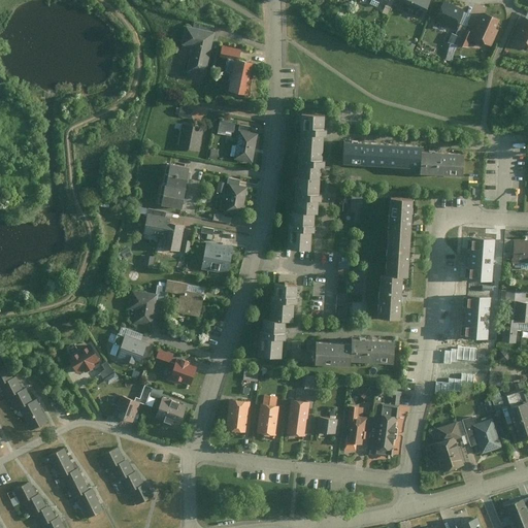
[(403,0),(400,7),(423,18),(430,0),(403,0)]
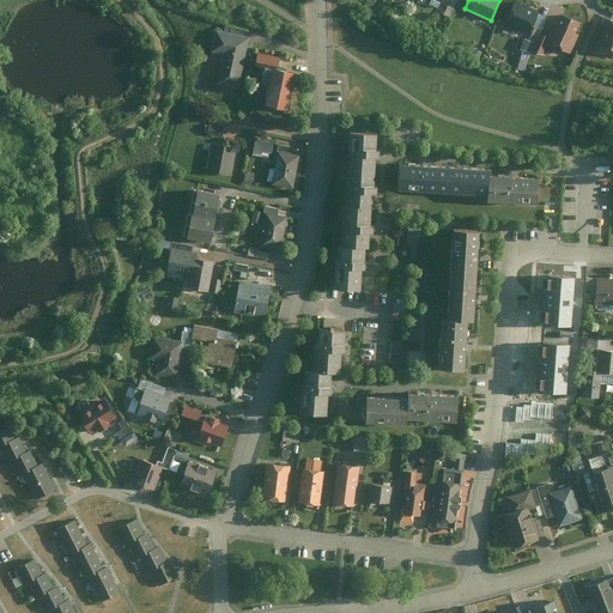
[(513,1),(503,25),(527,35),(536,12),(513,1)]
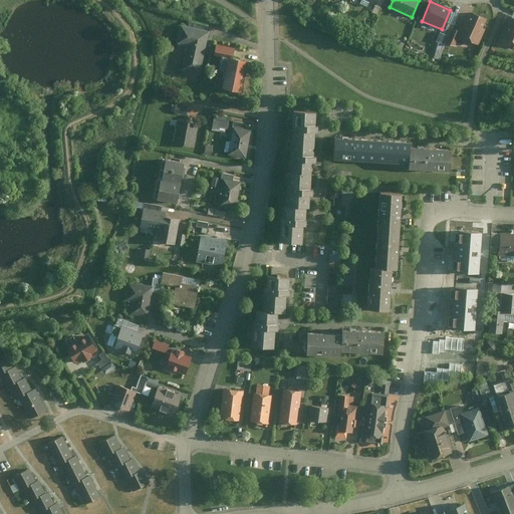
[(466,20),(464,19),(458,32),(478,41),(487,20),(469,13),(466,20)]
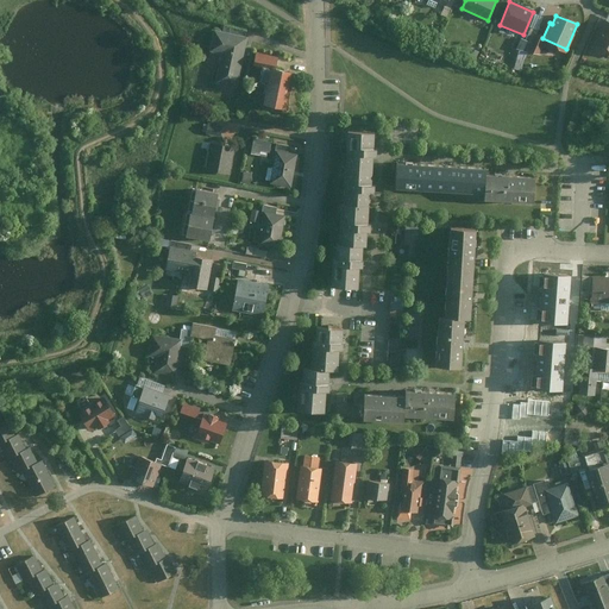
[(608,24),(603,22),(592,48),(608,55),(608,24)]
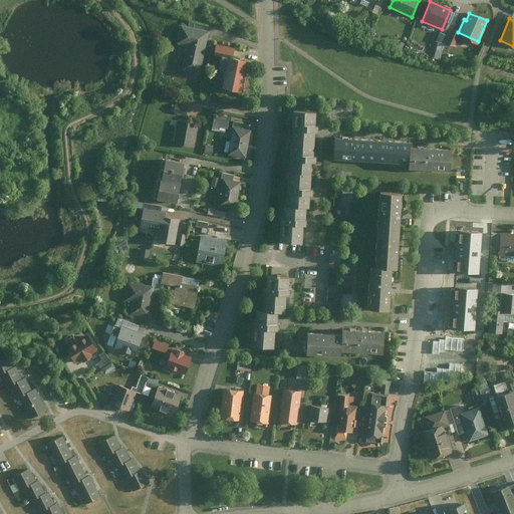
[(183,70),(199,74),(208,33),(202,31),(179,26),(175,44),(188,47),(183,70)]
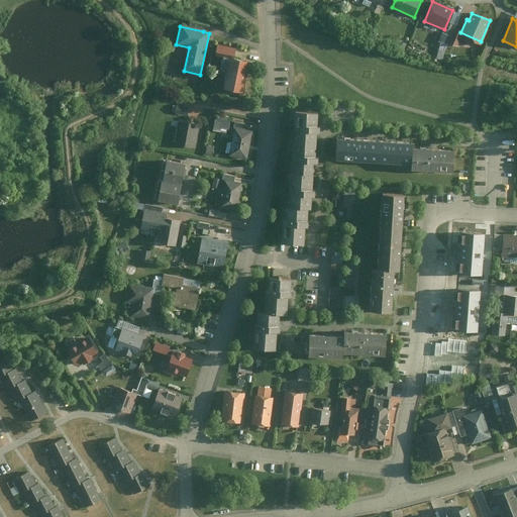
[(452,33),(448,46),(458,49),(462,35),(452,33)]
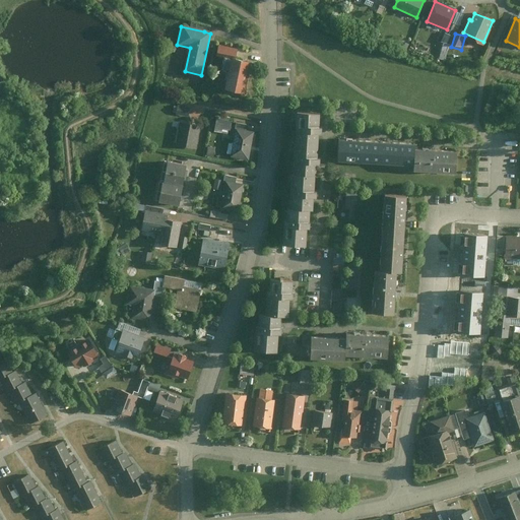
[(236,50),(215,46),(214,54),(235,58),(236,50)]
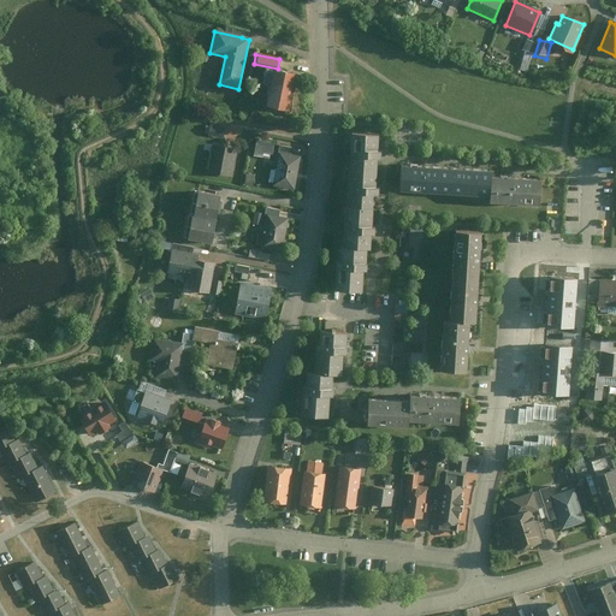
[(295,76),(271,70),(264,105),(288,110),(295,76)]
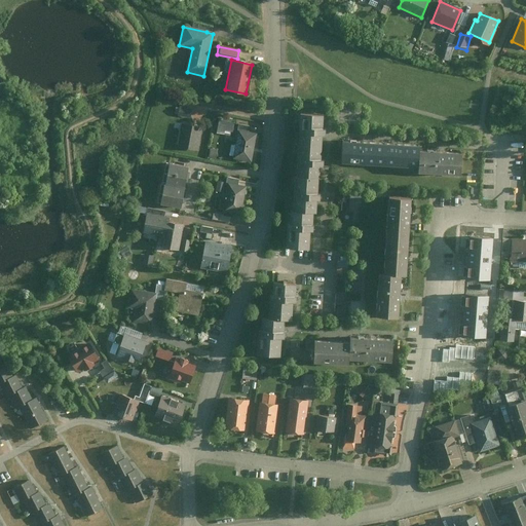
[(259,111),(261,103),(247,99),(245,108),(259,111)]
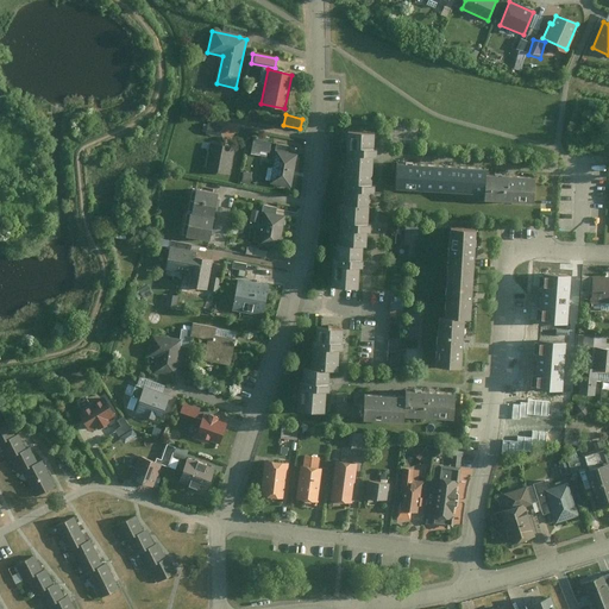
[(223,127),(206,125),(205,135),(220,138),(223,127)]
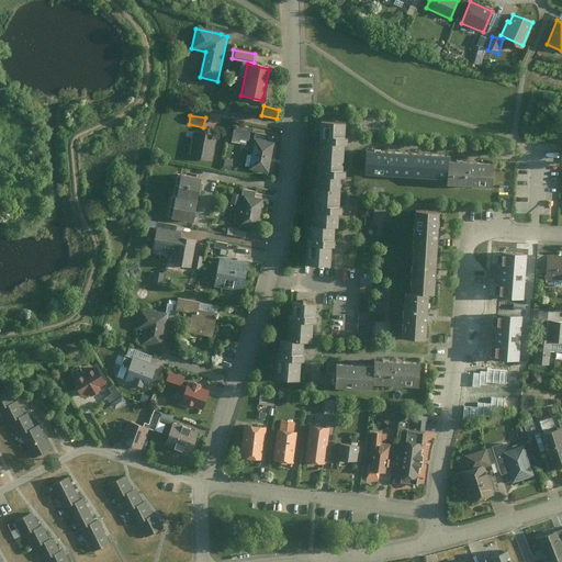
[(344,123),(318,123),(316,188),(339,189),(340,178),(344,178),(344,170),(341,170),(341,145),(346,145),(346,138),(344,138),(344,123)]
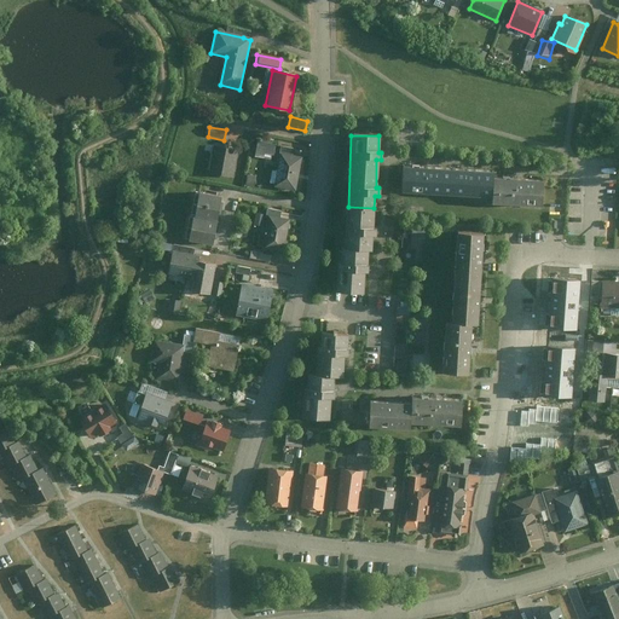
[(273,145),(258,142),(255,151),(272,155),(273,145)]
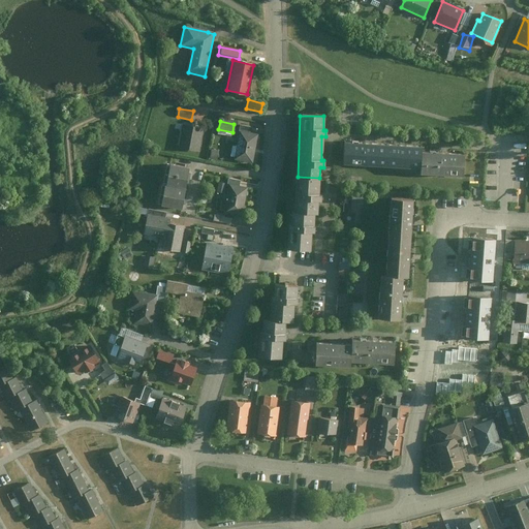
[(205,130),(182,125),(178,147),(200,151),(205,130)]
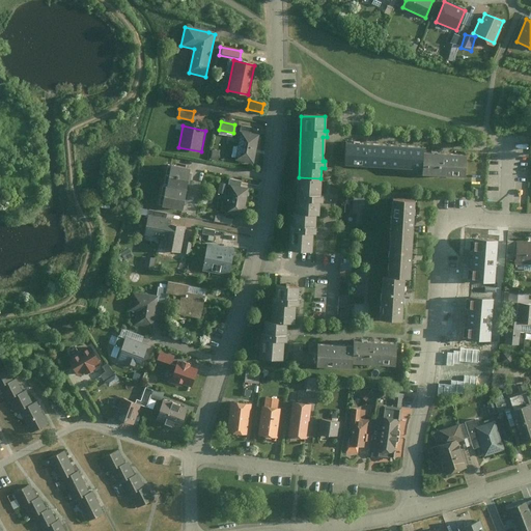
[(258,134),(239,132),(234,160),(253,163),(258,134)]
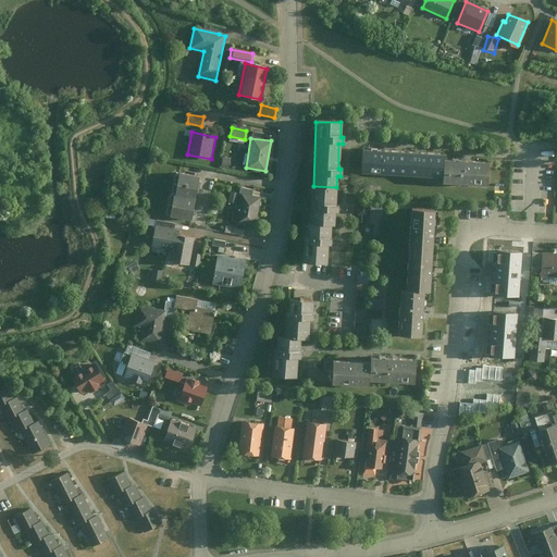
[(489,163),(443,160),(444,151),(362,147),(360,172),(443,177),(442,185),(487,188),(489,163)]
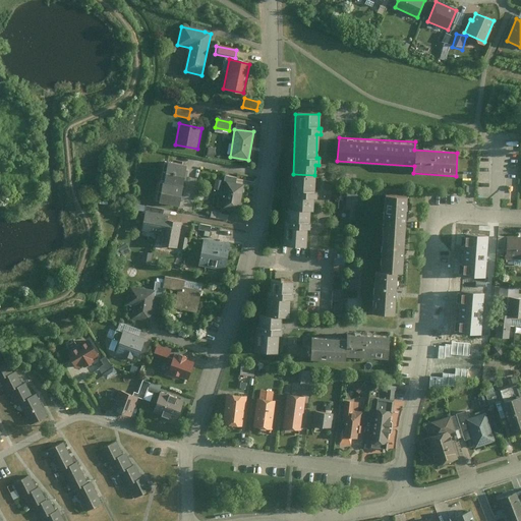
[(187,167),(165,163),(158,199),(180,204),(187,167)]
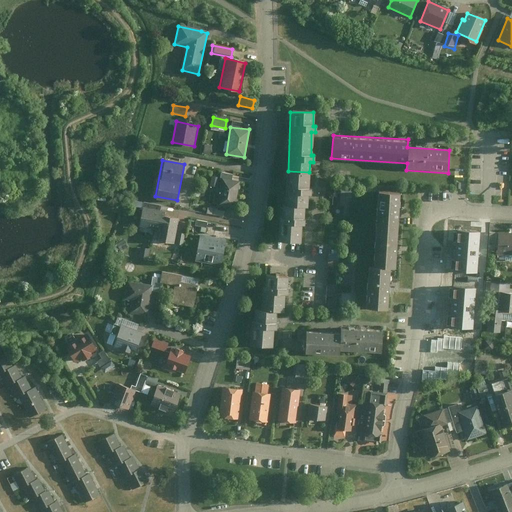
[(288,171),(284,171),(283,207),(303,207),(307,207),(308,196),(311,196),(311,187),(309,187),(309,172),(288,171)]
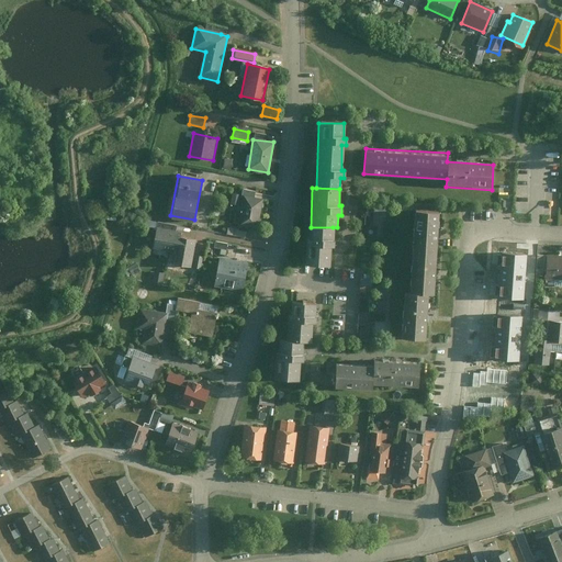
[(262,200),(243,197),(237,226),(257,229),(262,200)]
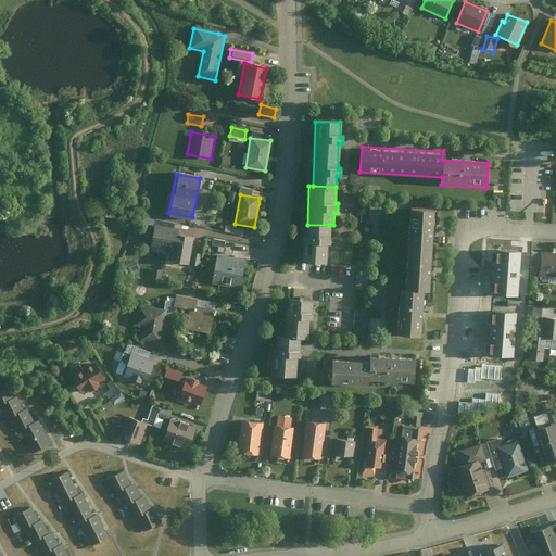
[(394,332),(420,335),(422,291),(428,291),(432,210),(408,207),(404,289),(397,289),(394,332)]
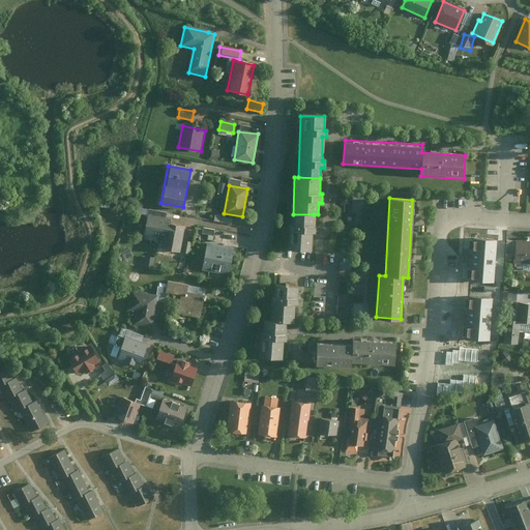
[(165,213),(147,210),(145,218),(163,222),(165,213)]
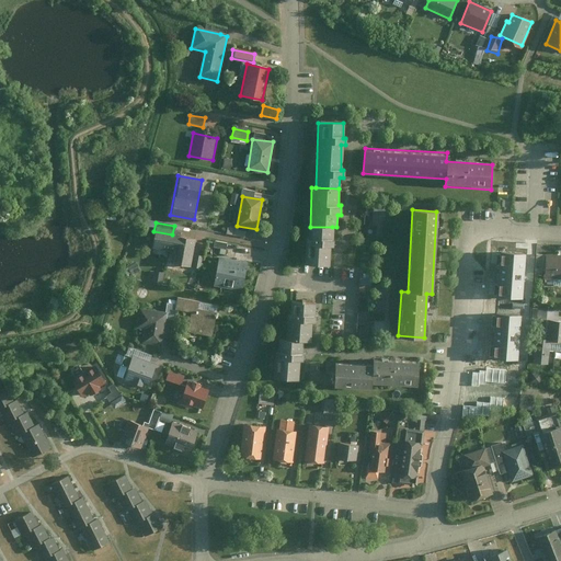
[(310,227),(306,226),(306,239),(332,240),(332,227),(310,227)]
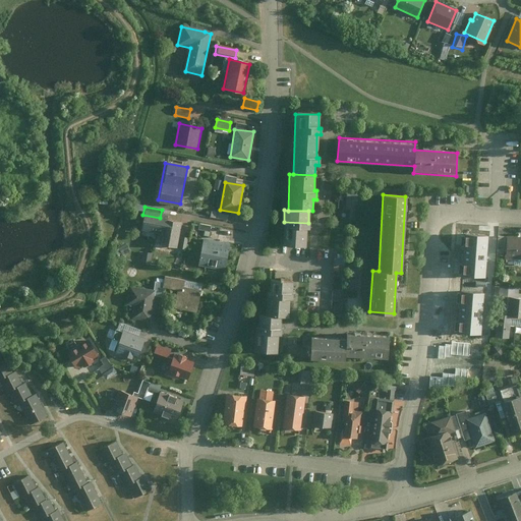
[(179,222),(141,216),(139,231),(157,234),(156,244),(175,247),(179,222)]
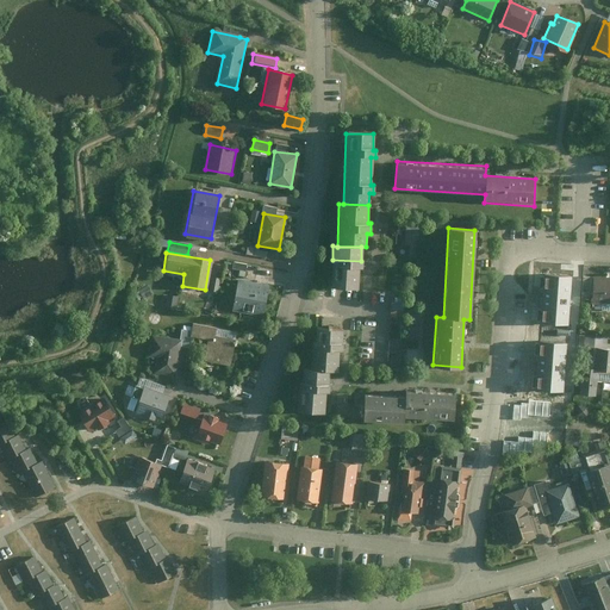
[(334,267),(334,285),(355,286),(355,268),(360,268),(361,261),(332,260),(331,260),(330,267),(334,267)]
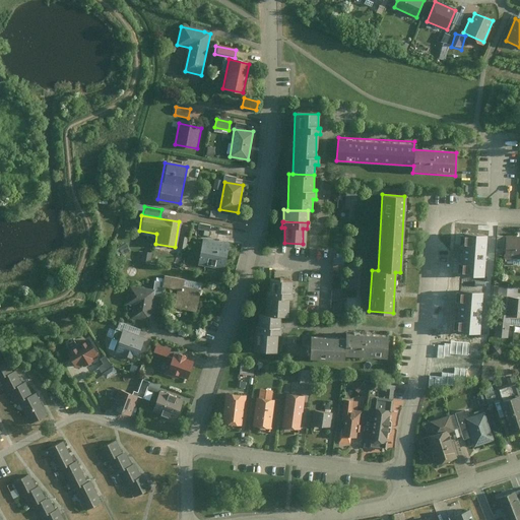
[(519,239),(503,238),(503,259),(519,259),(519,239)]
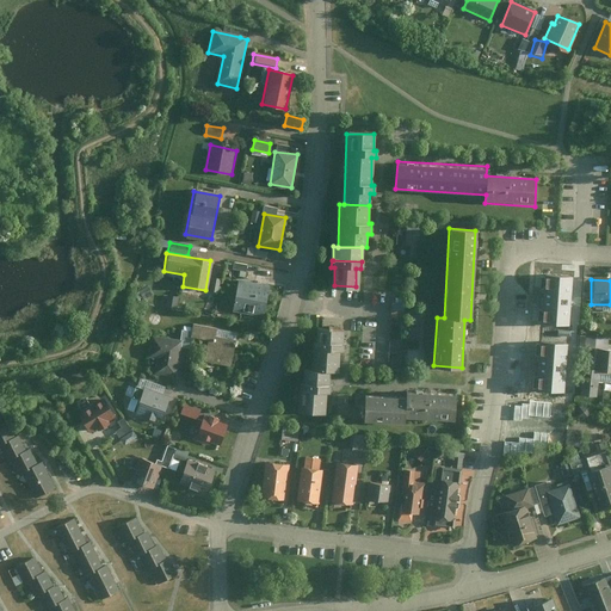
[(263,320),(267,292),(236,288),(232,315),(263,320)]
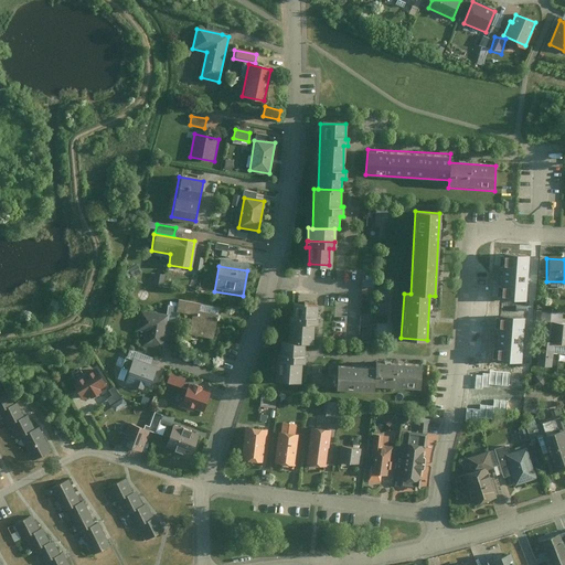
[(374,331),(375,274),(364,274),(363,331),(374,331)]
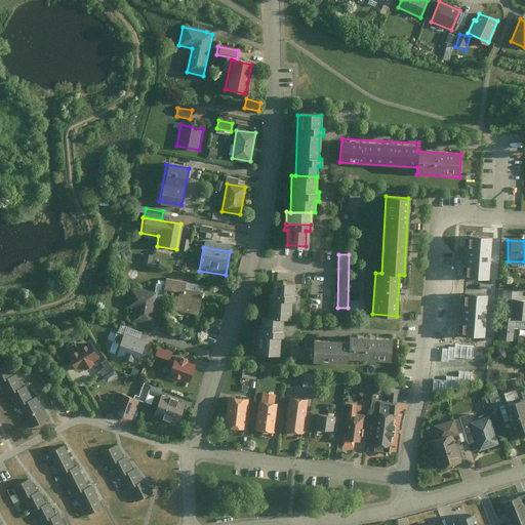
[(205,287),(165,279),(163,291),(177,293),(174,311),(200,316),(205,287)]
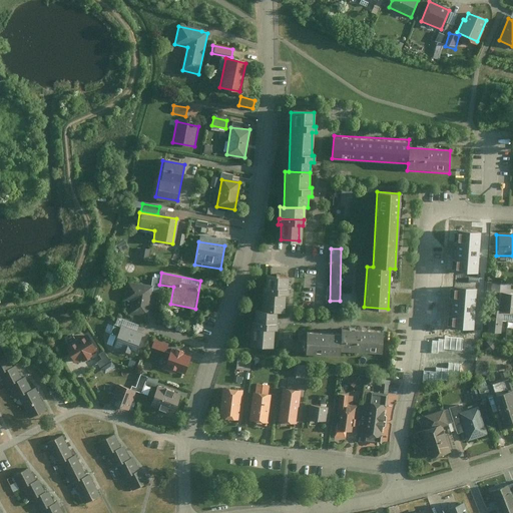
[(271,278),(265,277),(265,286),(261,286),(260,311),(276,312),(284,312),(284,295),(286,295),(287,277),(275,276),(275,274),(271,274),(271,278)]
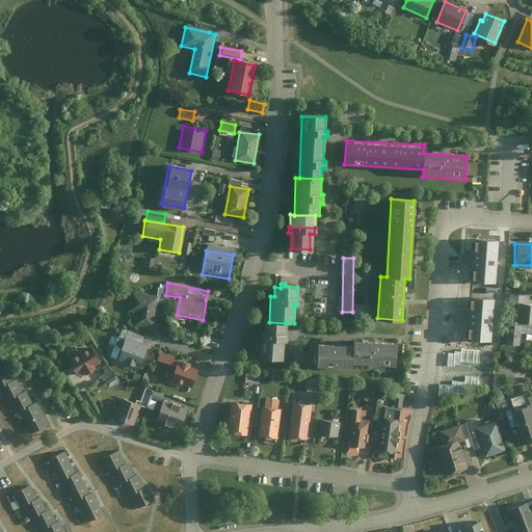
[(164,289),(157,288),(156,302),(163,303),(164,289)]
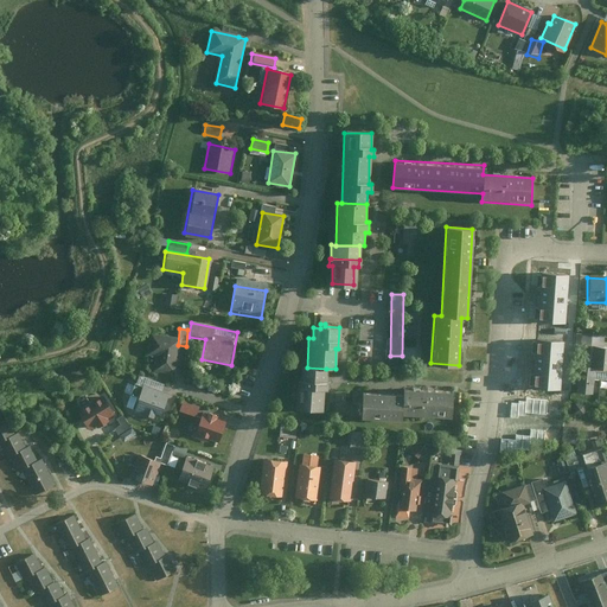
[(580,332),(579,344),(596,344),(596,332),(580,332)]
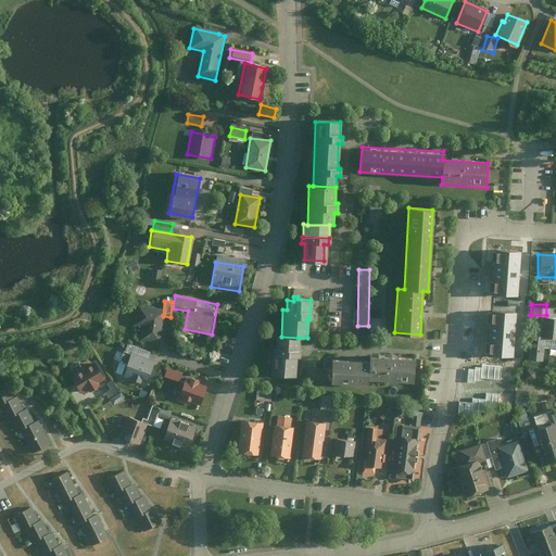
[(159,340),(163,311),(137,307),(135,321),(143,323),(141,338),(159,340)]
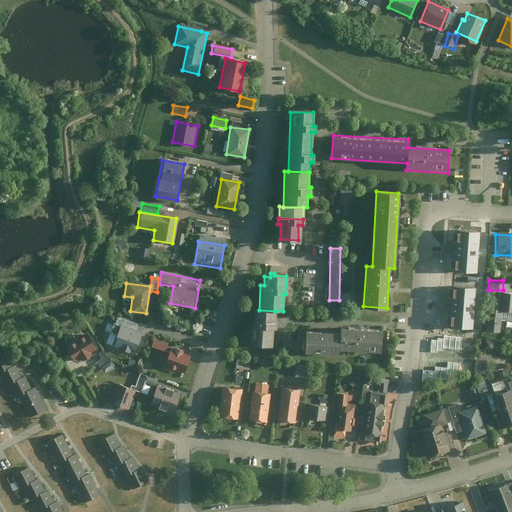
[(511,293),(500,293),(499,310),(499,313),(511,313),(511,293)]
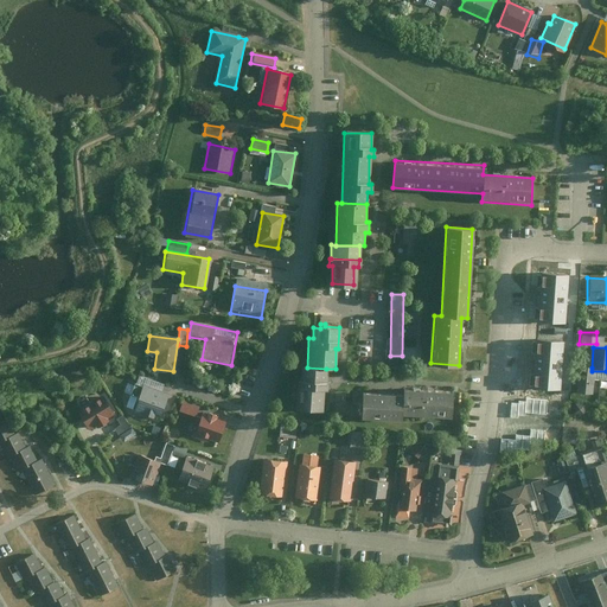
[(592,391),(592,371),(592,368),(579,366),(577,391),(592,391)]
